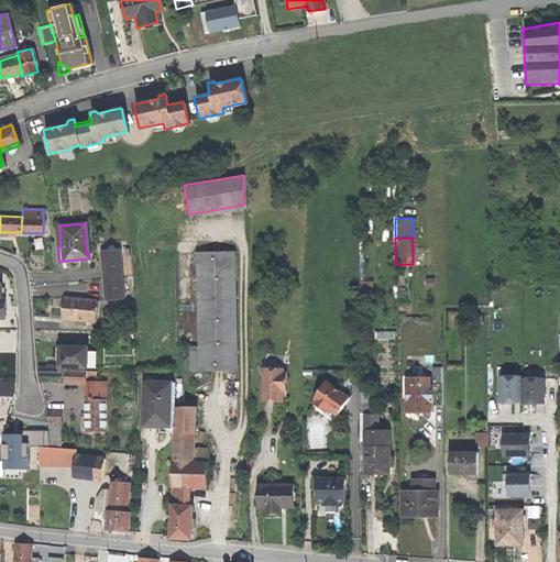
[(106,297),(122,296),(118,249),(101,250),(106,297)]
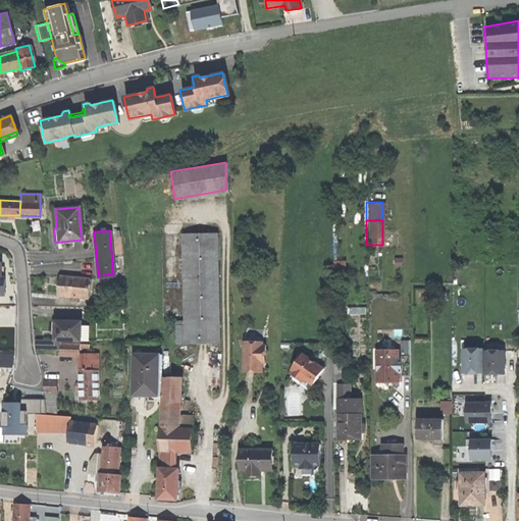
[(215,232),(180,233),(183,324),(174,324),(174,343),(182,343),(183,344),(217,343),(215,232)]
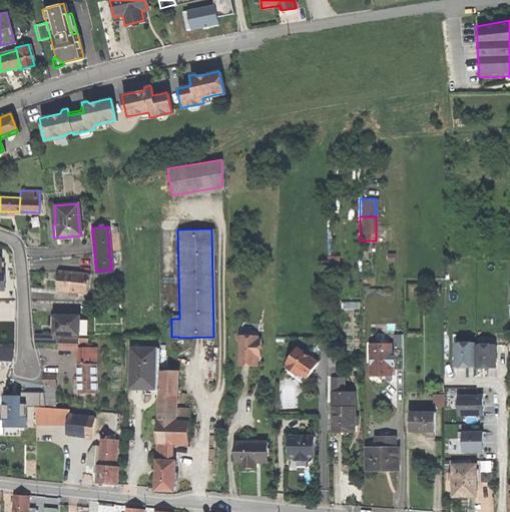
[(338,256),(326,256),(327,266),(338,265),(338,256)]
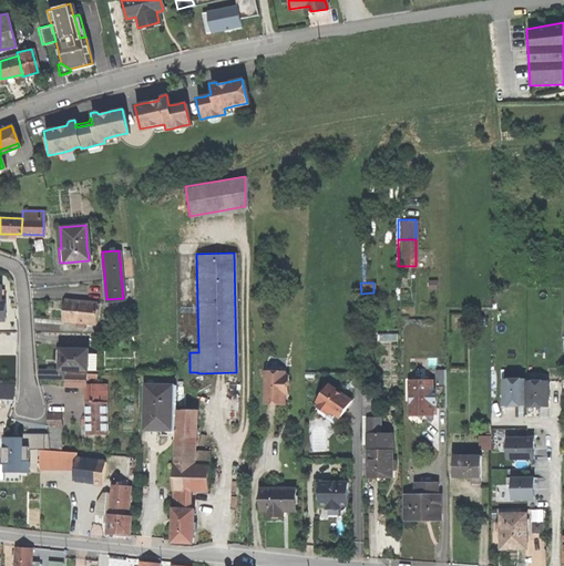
[(78,322),(94,323),(96,304),(63,299),(61,320),(78,322)]
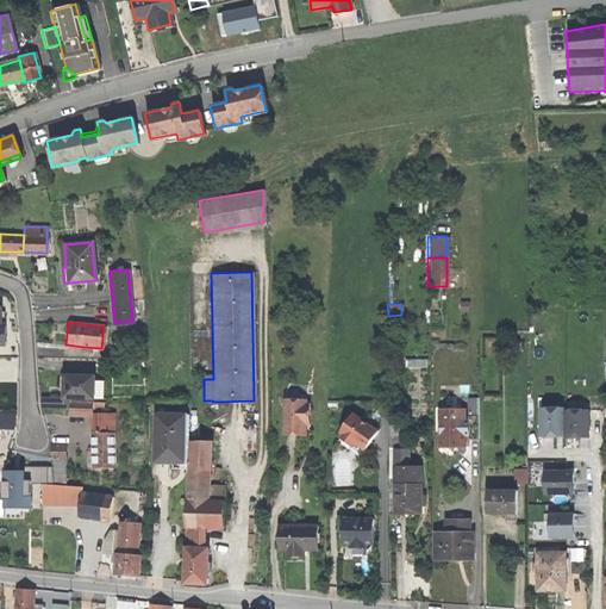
[(93,380),(93,376),(62,374),(62,386),(62,398),(69,398),(93,398),(93,380)]
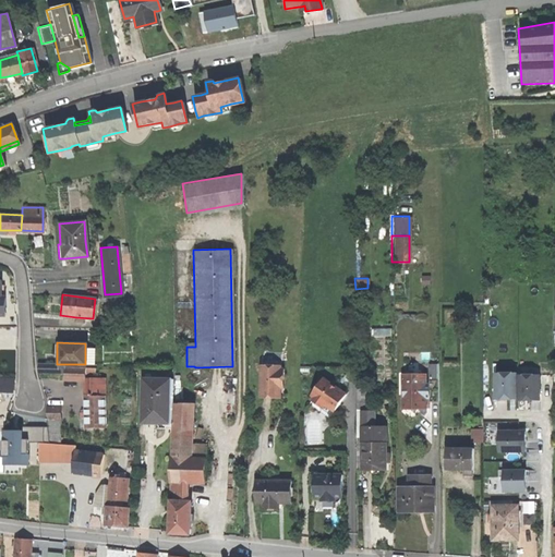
[(36,373),(63,374),(63,367),(63,364),(57,364),(36,363),(36,373)]
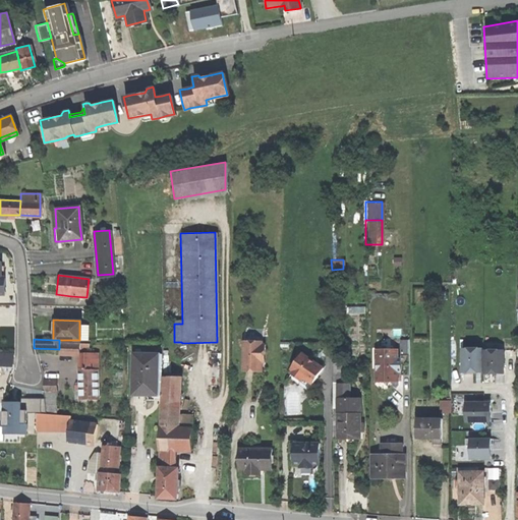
[(460,340),(460,348),(480,347),(480,342),(480,339),(460,340)]
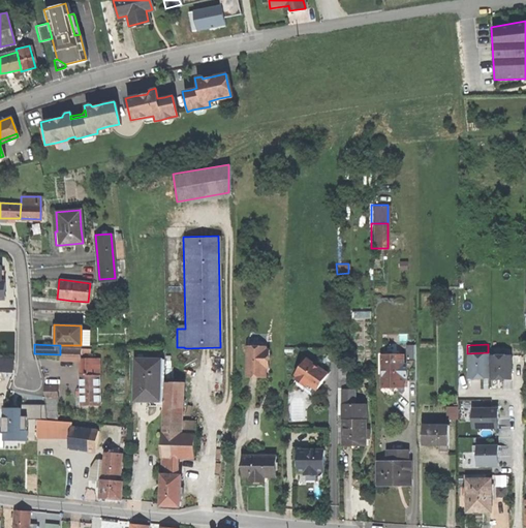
[(88,354),(88,348),(60,348),(60,354),(60,360),(79,360),(79,354),(88,354)]
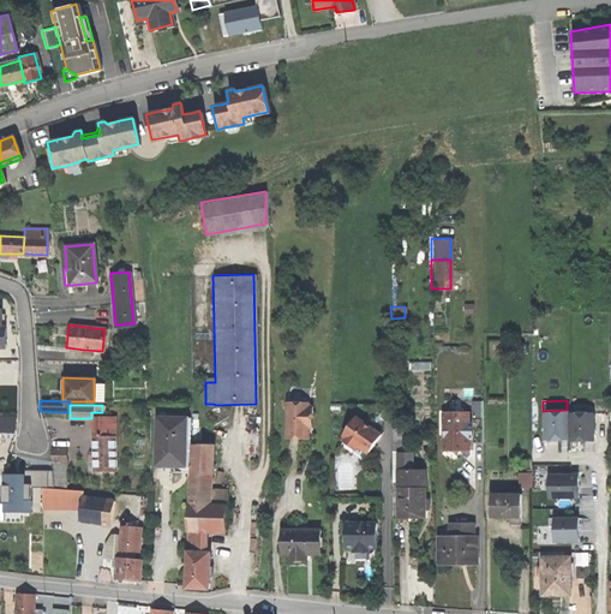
[(306,406),(285,406),(283,437),(297,437),(306,437),(306,428),(306,418),(310,418),(310,406),(306,406)]
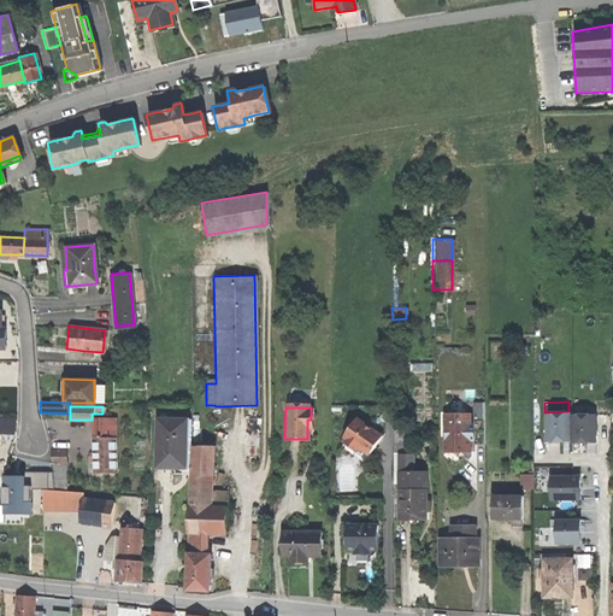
[(563,440),(570,440),(569,415),(569,411),(544,412),(544,440),(563,440)]
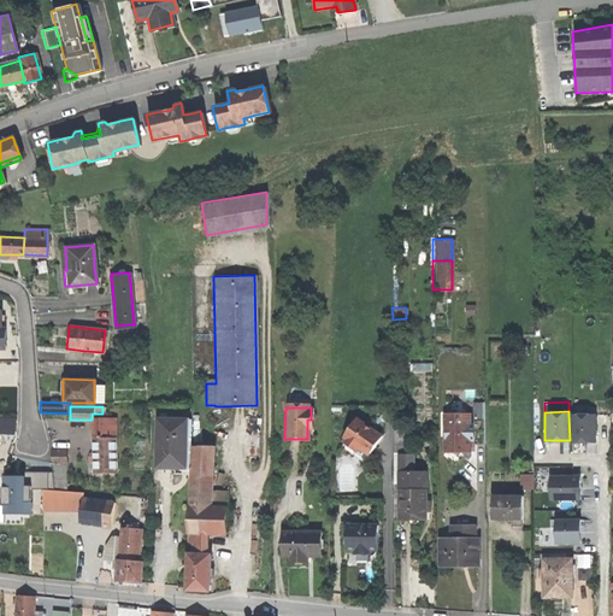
[(471,439),(471,426),(466,426),(466,414),(442,414),(443,451),(459,451),(467,451),(467,439),(471,439)]
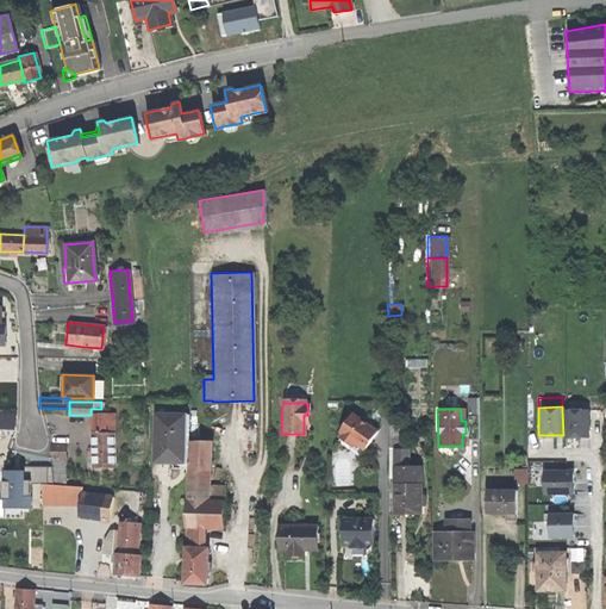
[(586,409),(562,410),(563,435),(563,437),(572,437),(586,436),(586,409)]
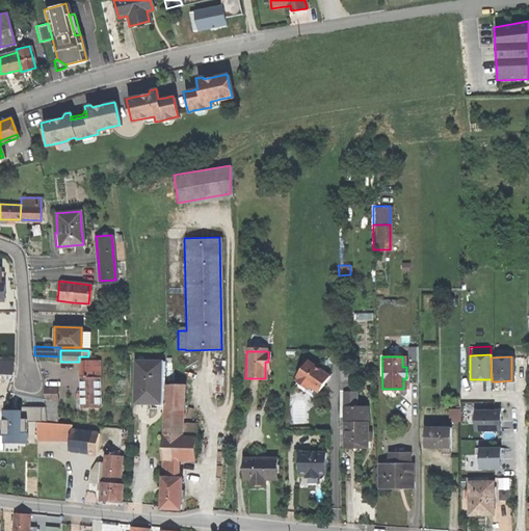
[(0,373),(11,375),(12,362),(0,360),(0,373)]
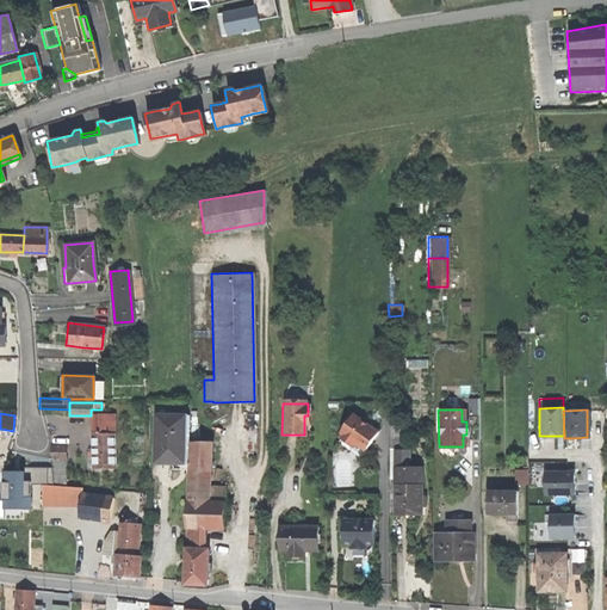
[(101,414),(91,416),(91,429),(92,451),(86,451),(86,457),(91,457),(92,468),(113,468),(112,426),(112,414),(101,414)]
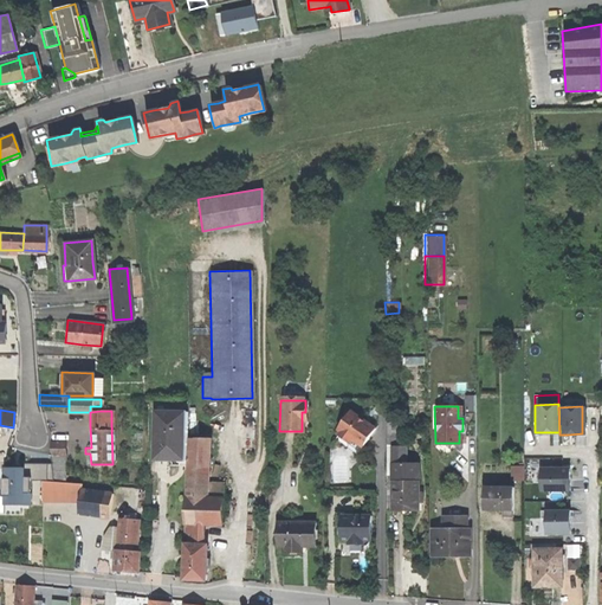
[(179,458),(183,458),(185,411),(154,411),(153,458),(179,458)]
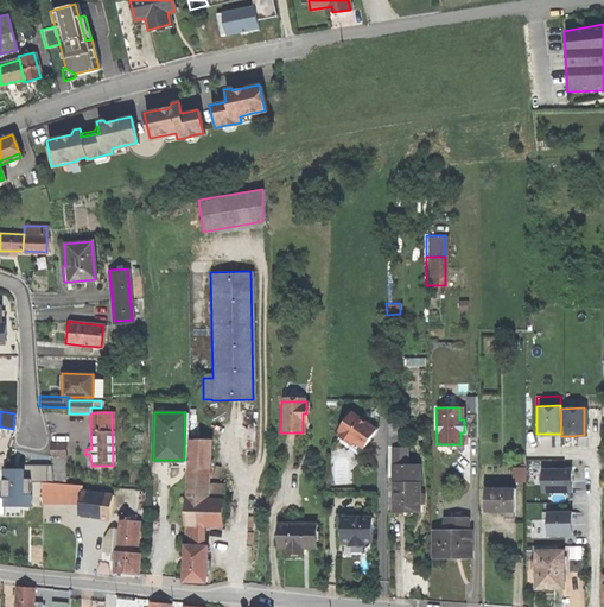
[(351,440),(361,447),(362,446),(374,429),(356,416),(349,412),(336,430),(339,432),(337,436),(349,443),(351,440)]
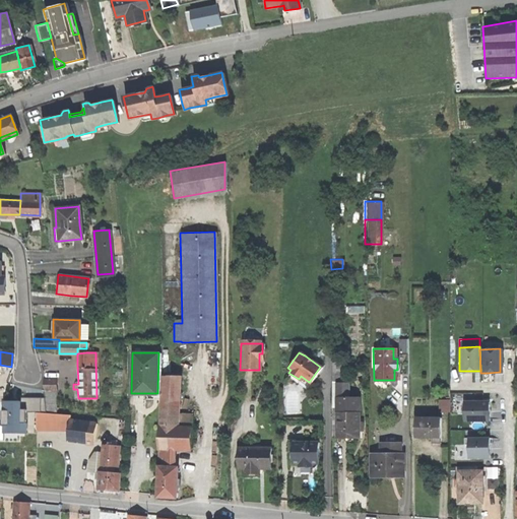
[(397,353),(397,359),(397,370),(397,374),(406,374),(406,373),(406,353),(397,353)]
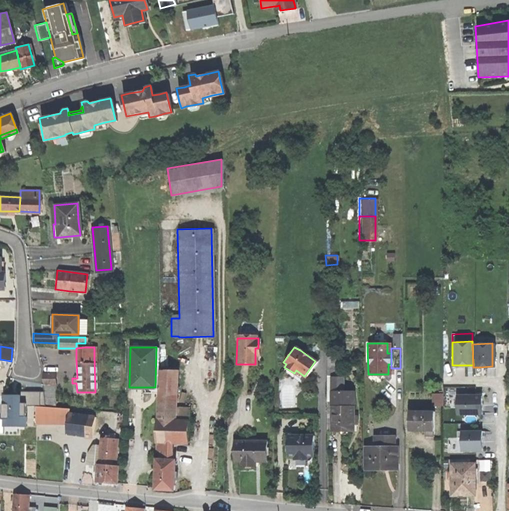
[(325,377),(334,377),(334,357),(325,357),(325,377)]
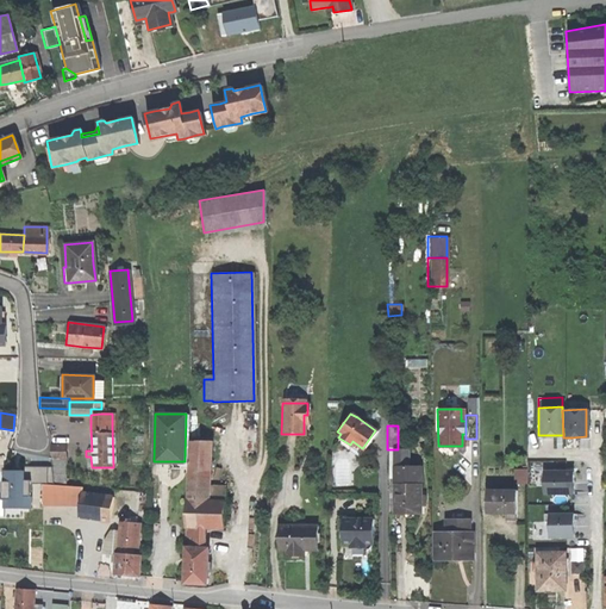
[(350,445),(338,437),(336,440),(337,441),(357,455),(362,448),(353,441),(350,445)]
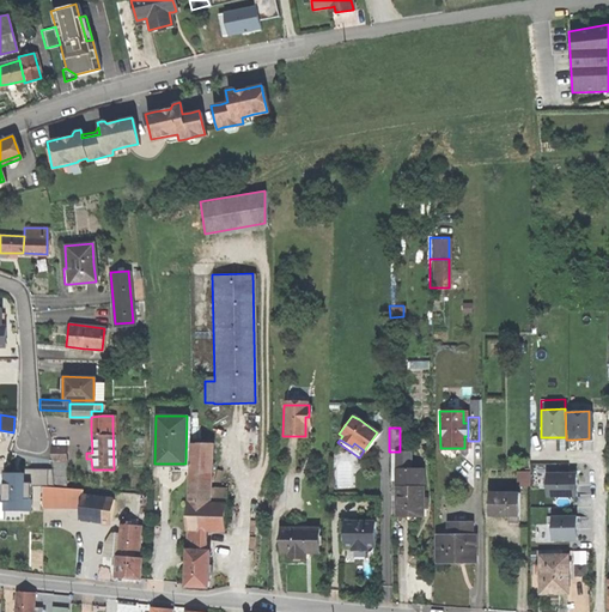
[(64,447),(49,447),(50,468),(53,486),(66,488),(65,470),(64,447)]
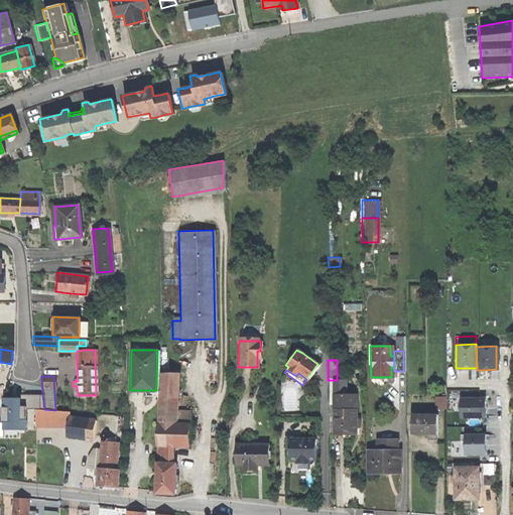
[(159,379),(157,423),(173,423),(175,379),(159,379)]
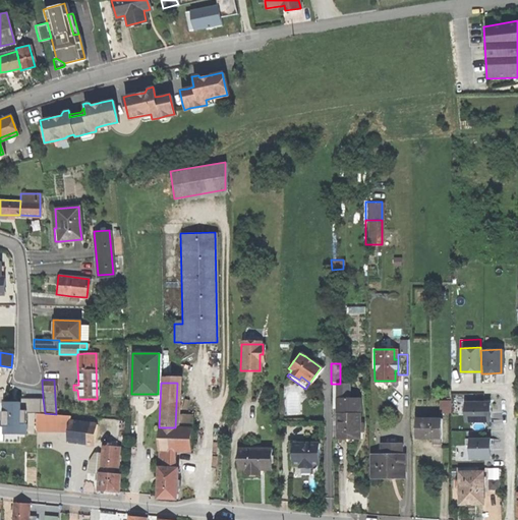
[(331,398),(340,398),(340,384),(331,384),(331,398)]
